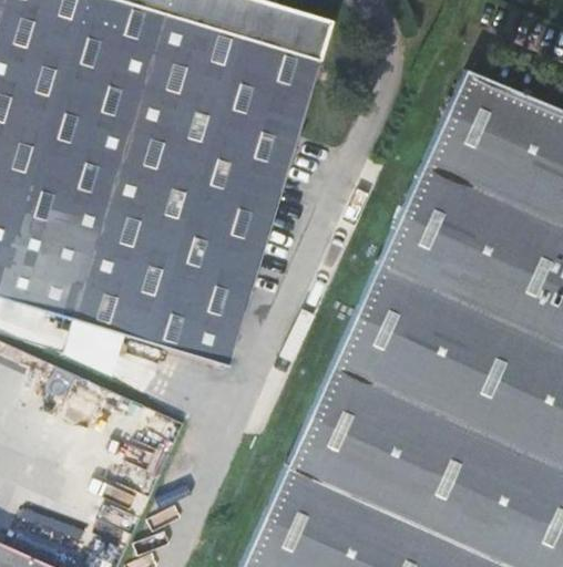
[(0,0),(0,173),(78,0),(0,0)]
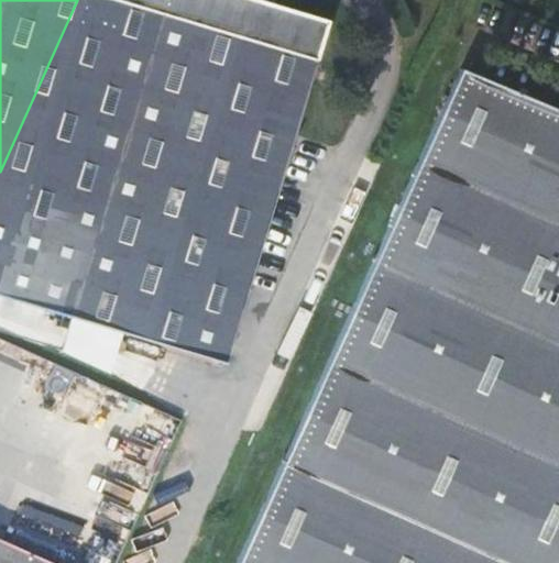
[(77,0),(0,172),(0,297),(227,367),(332,25),(250,0),(77,0)]
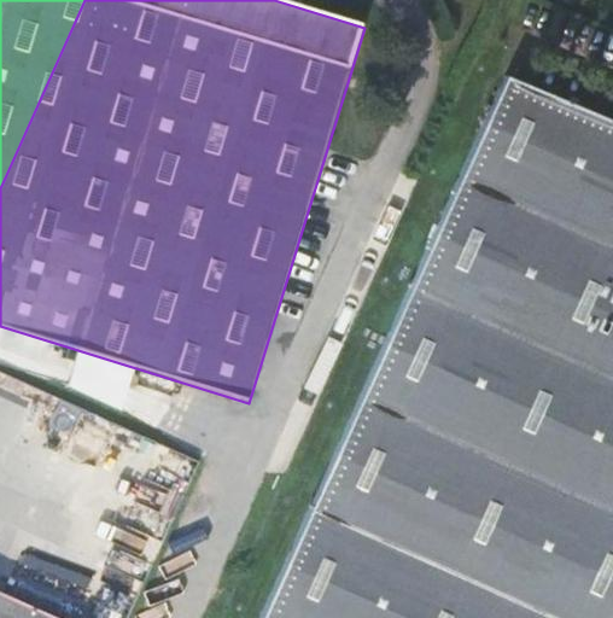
[(612,120),(509,74),(263,617),(612,617),(612,120)]
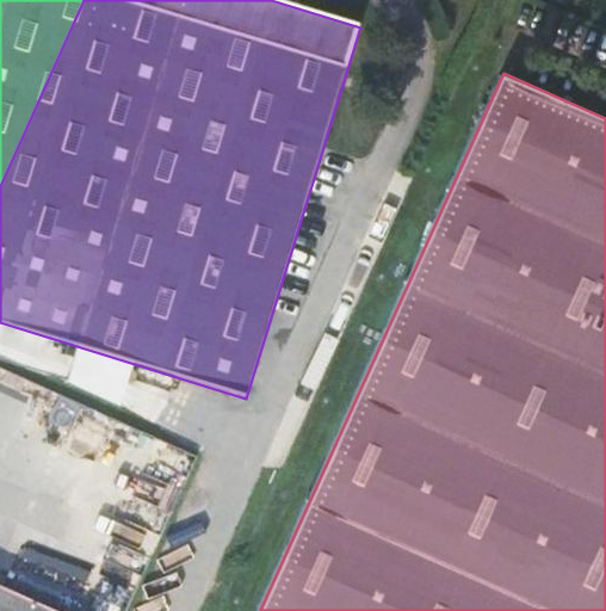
[(0,584),(26,597),(38,568),(53,535),(0,511),(0,584)]
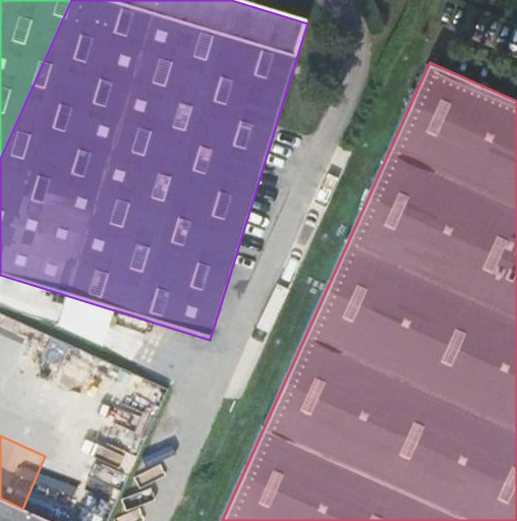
[(104,520),(106,518),(33,484),(22,509),(50,520),(104,520)]
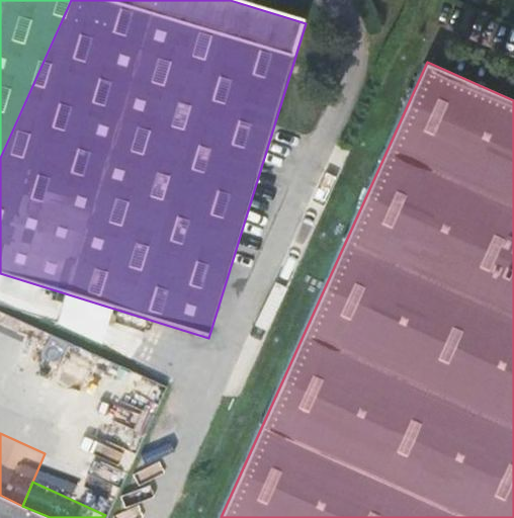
[(0,517),(50,517),(22,506),(0,495),(0,517)]
